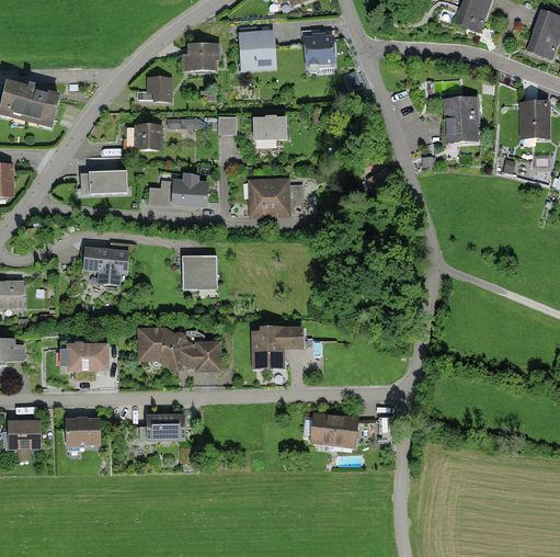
[(464,0),(456,20),(481,30),(492,0),(464,0)]
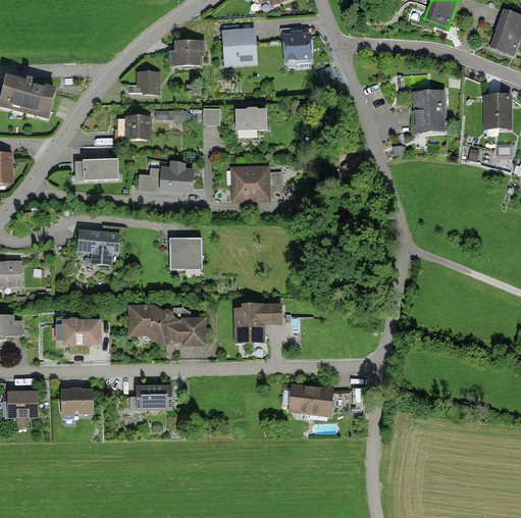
[(488,44),(513,53),(520,30),(520,14),(502,7),(488,44)]
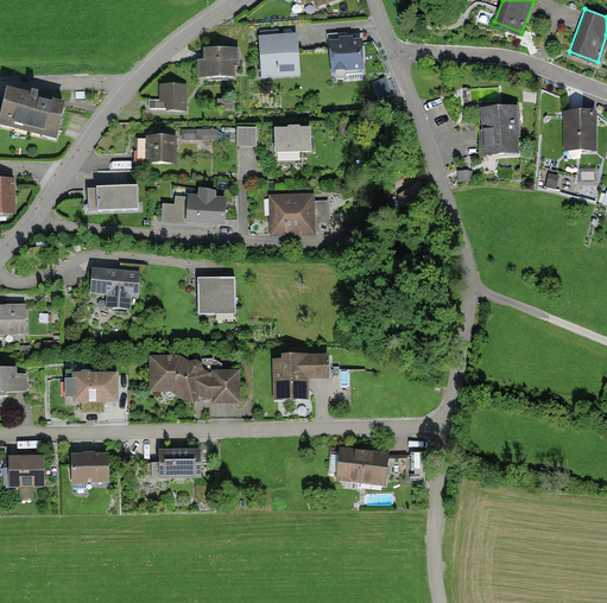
[(347,30),(329,30),(332,68),(334,68),(334,71),(337,75),(342,75),(346,71),(346,67),(362,67),(360,38),(352,39),(347,35),(347,30)]
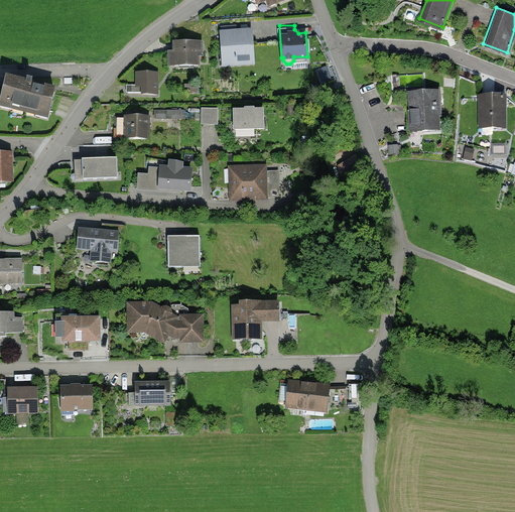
[(251,28),(221,30),(223,55),(234,55),(234,60),(253,59),(251,28)]
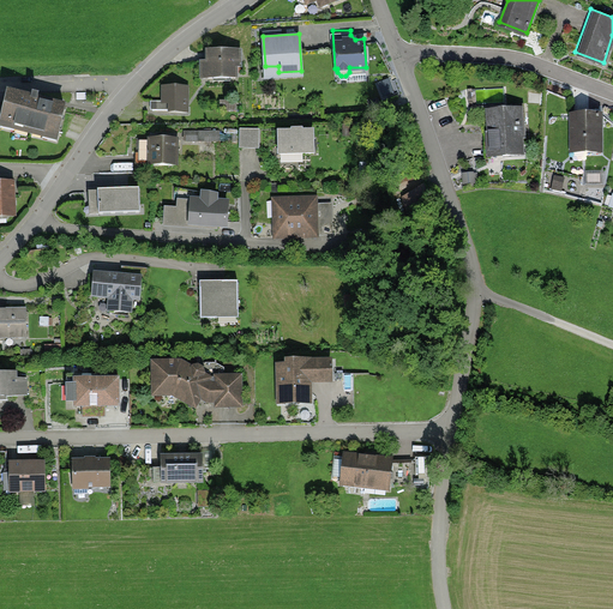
[(239,47),(208,47),(208,74),(235,73),(234,62),(239,62),(239,47)]
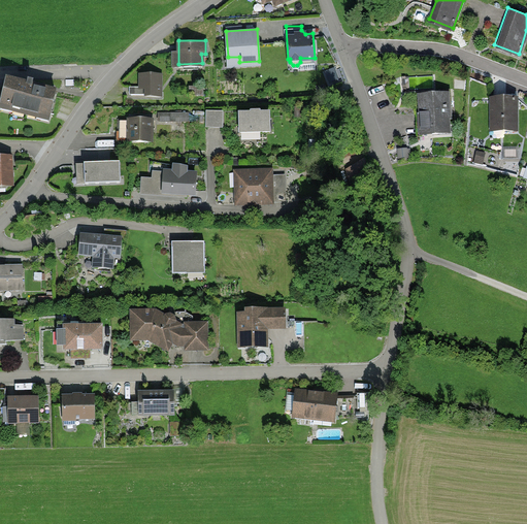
[(162,71),(137,71),(137,85),(129,85),(129,93),(144,93),(144,95),(162,95),(162,71)]
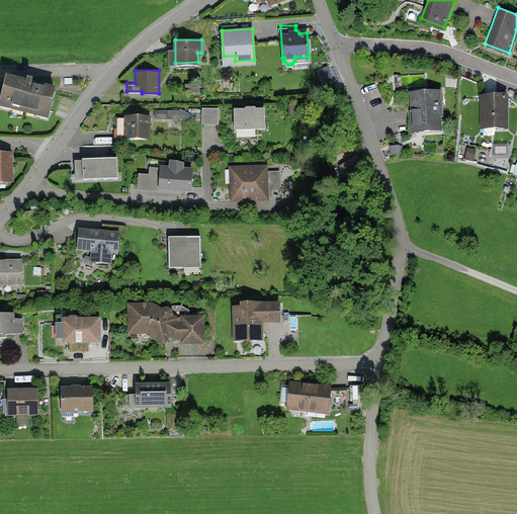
[(25,81),(6,76),(0,99),(0,103),(11,106),(12,100),(36,106),(35,112),(47,115),(54,88),(30,82),(31,78),(26,77),(25,81)]
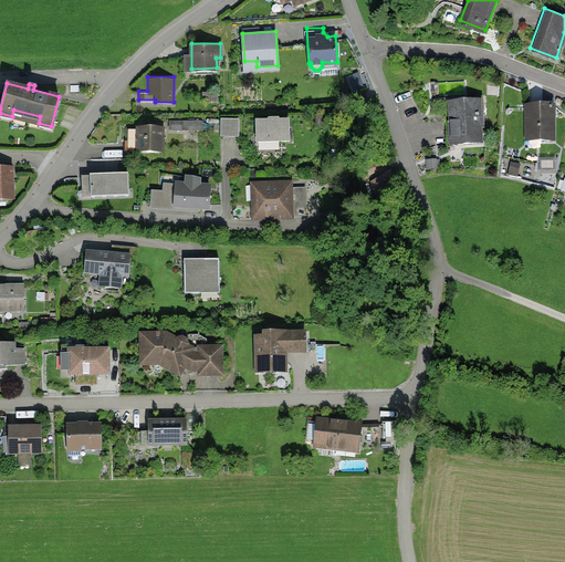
[(477,97),(449,100),(451,141),(480,139),(477,97)]
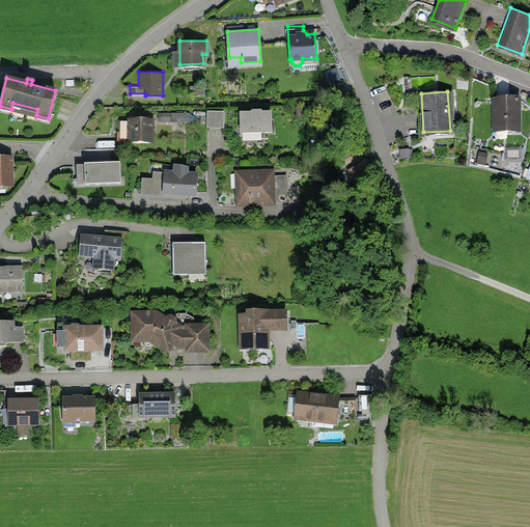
[(518,96),(495,96),(495,128),(518,128),(518,96)]
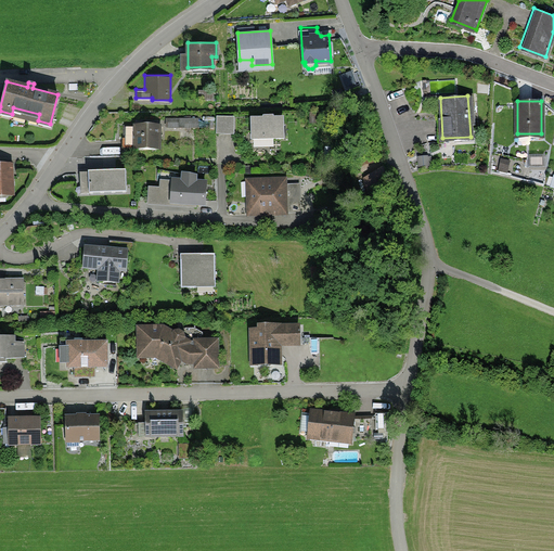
[(233,113),(216,112),(216,129),(233,129),(233,113)]
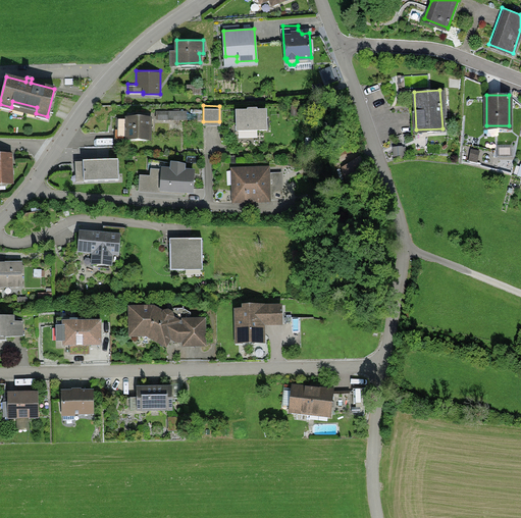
[(265,127),(265,108),(256,109),(256,107),(248,107),(248,109),(237,109),(237,127),(265,127)]
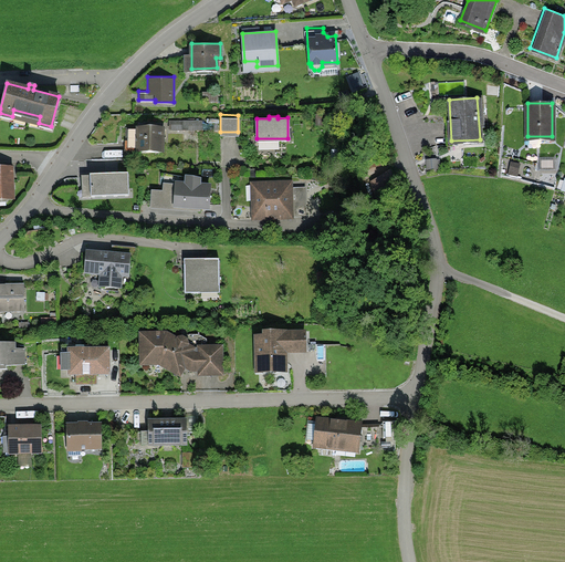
[(161,148),(163,125),(152,125),(152,121),(146,121),(146,125),(126,124),(125,147),(161,148)]
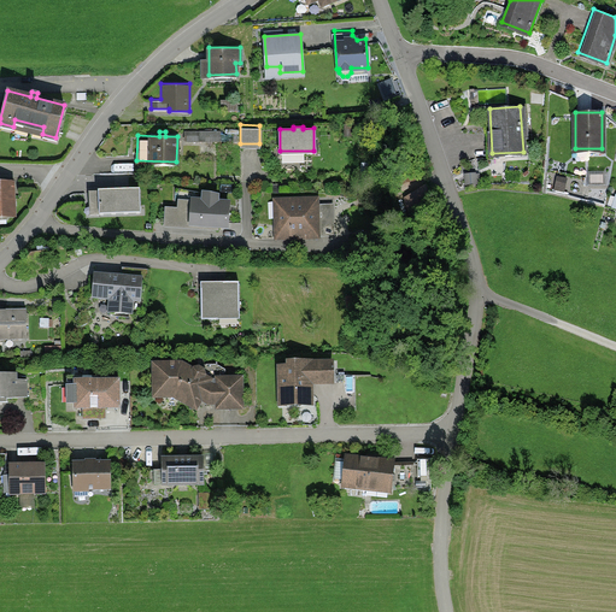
[(0,212),(13,212),(12,181),(0,181),(0,212)]
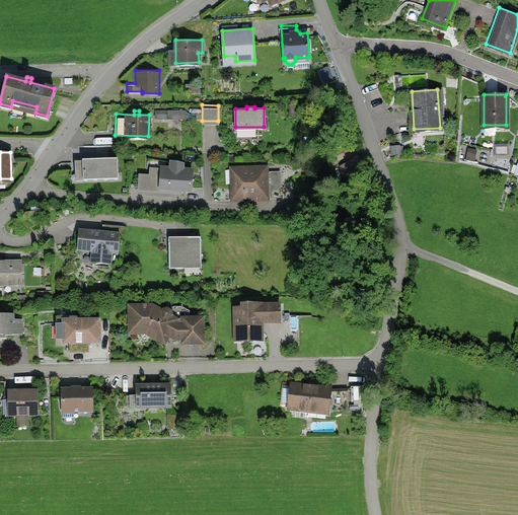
[(117,157),(74,158),(74,177),(117,175),(117,157)]
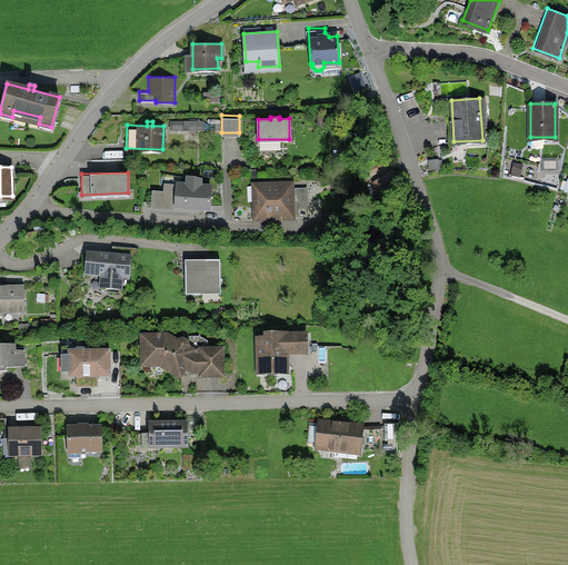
[(152,188),(151,202),(209,207),(210,185),(199,184),(200,178),(187,176),(187,182),(177,182),(176,195),(168,195),(168,190),(152,188)]
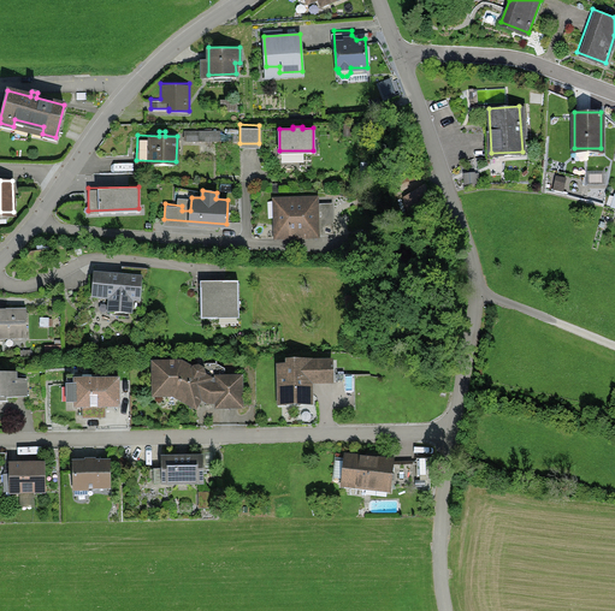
[(315,195),(275,196),(276,233),(317,232),(315,195)]
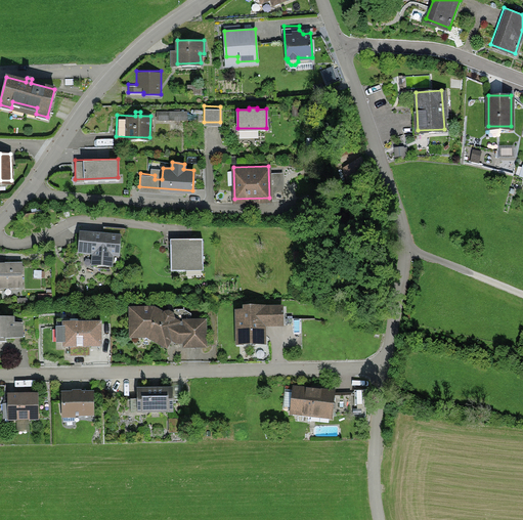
[(281,170),(272,171),(272,182),(281,181),(281,170)]
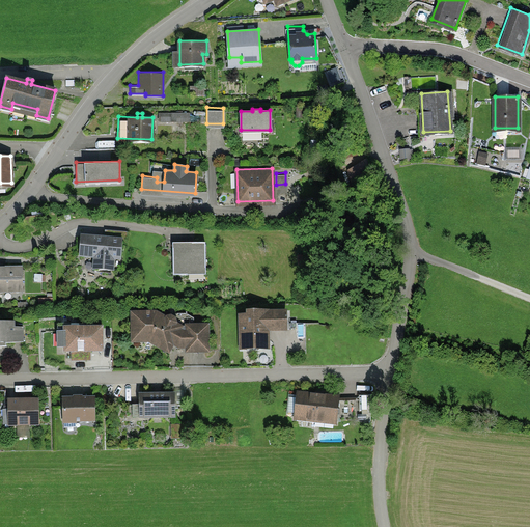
[(120,238),(81,236),(80,251),(91,252),(95,257),(94,265),(111,266),(111,253),(119,254),(120,238)]
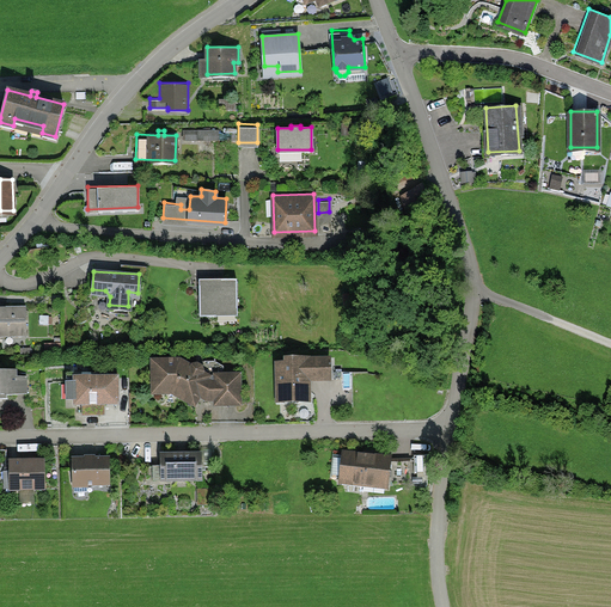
[(222,282),(199,282),(199,313),(215,313),(215,306),(237,306),(236,276),(222,276),(222,282)]
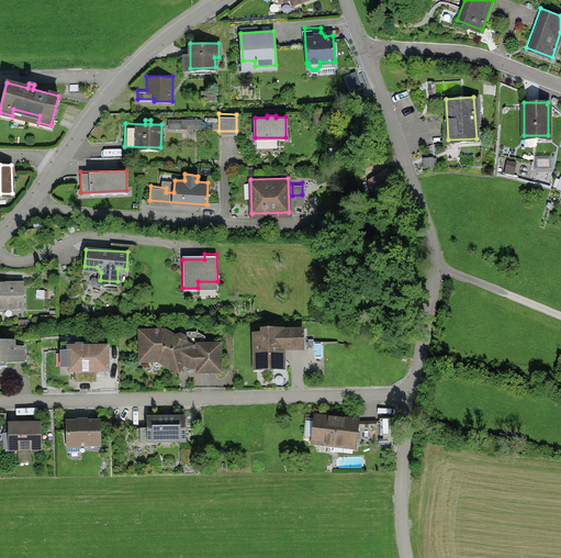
[(23,280),(0,280),(0,305),(24,305),(23,280)]
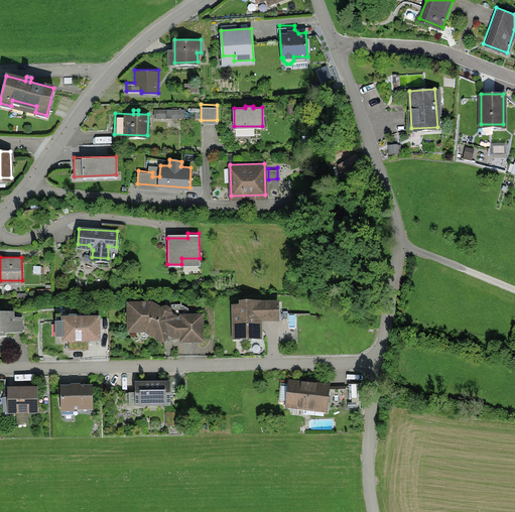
[(247,304),(234,304),(234,335),(260,334),(260,315),(277,314),(277,299),(247,300),(247,304)]
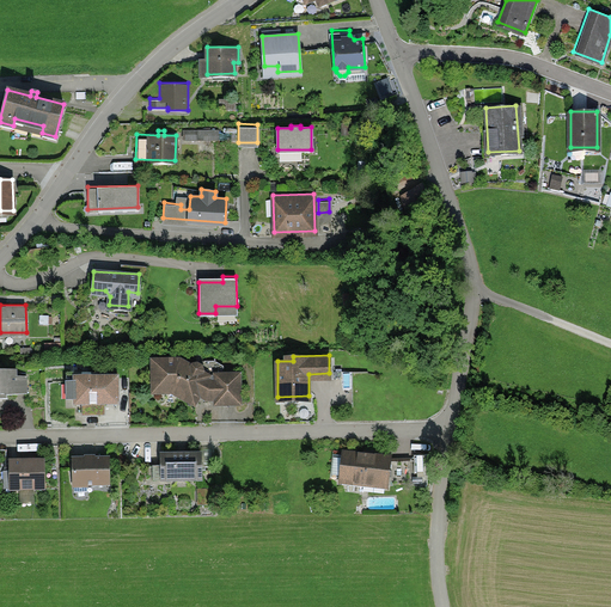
[(179,357),(152,359),(153,388),(171,387),(193,400),(199,391),(207,375),(208,374),(201,371),(202,368),(201,363),(196,361),(191,363),(190,365),(179,357)]
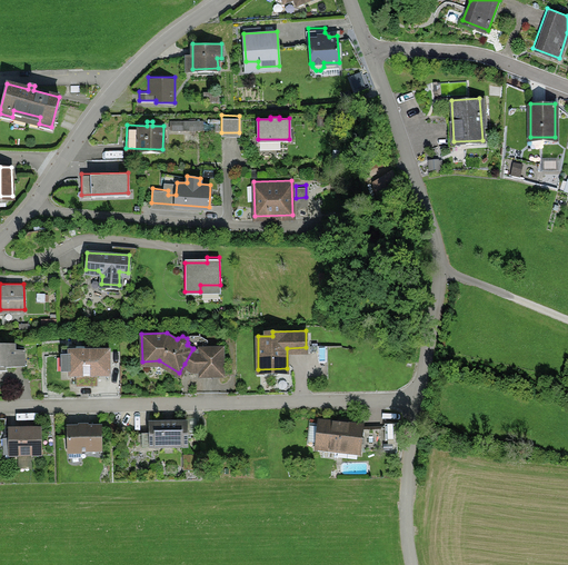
[(15,342),(0,342),(0,364),(25,364),(23,347),(15,347),(15,342)]
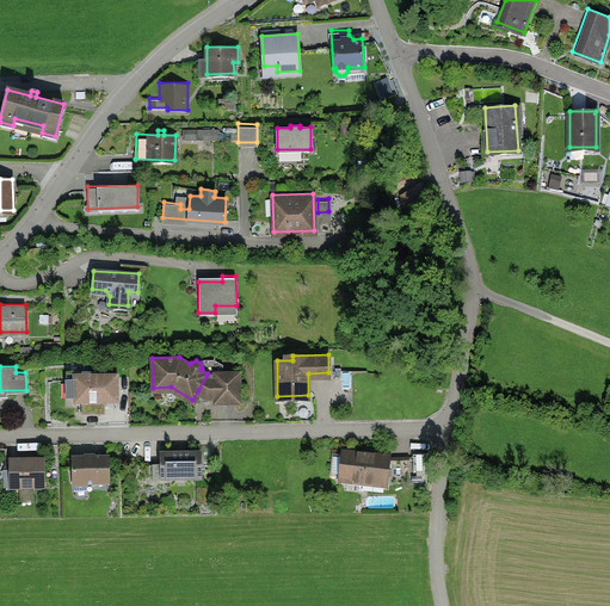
[(238,371),(215,372),(215,376),(215,395),(215,400),(239,400),(238,371)]
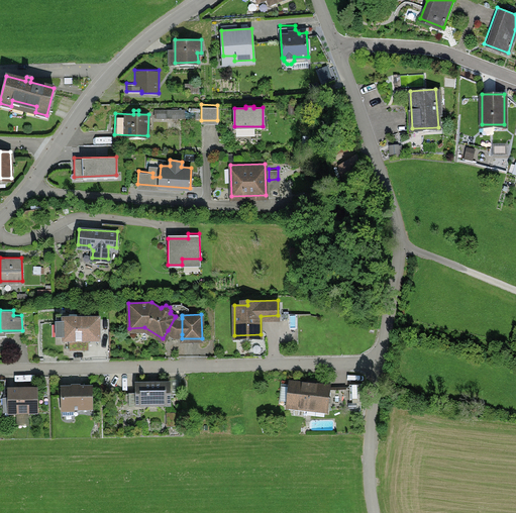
[(63,316),(63,320),(56,320),(56,334),(63,334),(63,338),(69,338),(69,347),(82,347),(82,338),(99,337),(98,316),(63,316)]
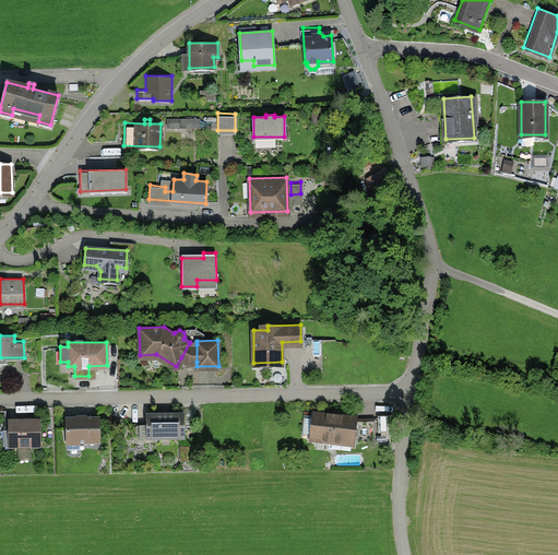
[(191,345),(189,343),(181,357),(188,362),(197,362),(197,344),(191,345)]
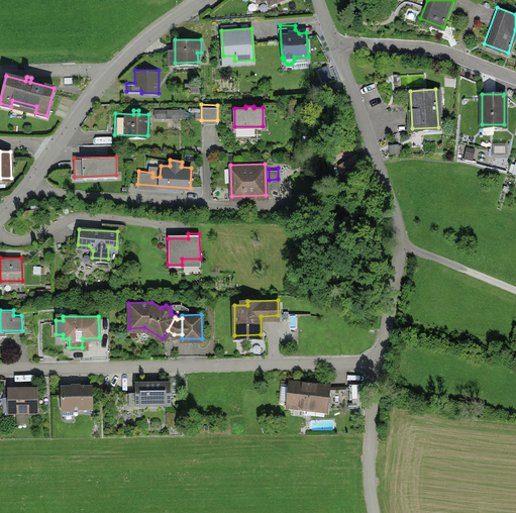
[(328,384),(289,380),(287,404),(326,408),(328,384)]
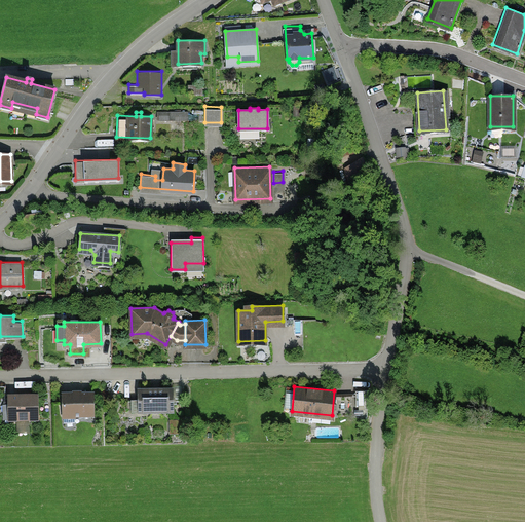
[(173,388),(138,389),(138,399),(143,399),(143,409),(167,409),(167,399),(173,399),(173,388)]
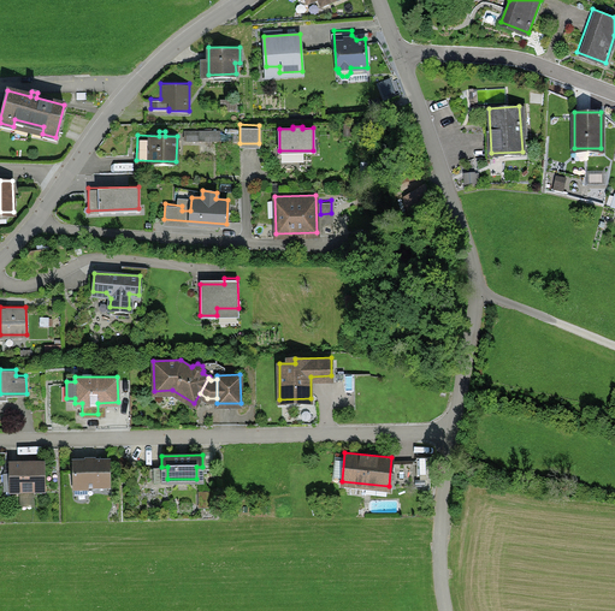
[(107,458),(74,458),(74,492),(87,491),(87,484),(107,484),(107,458)]
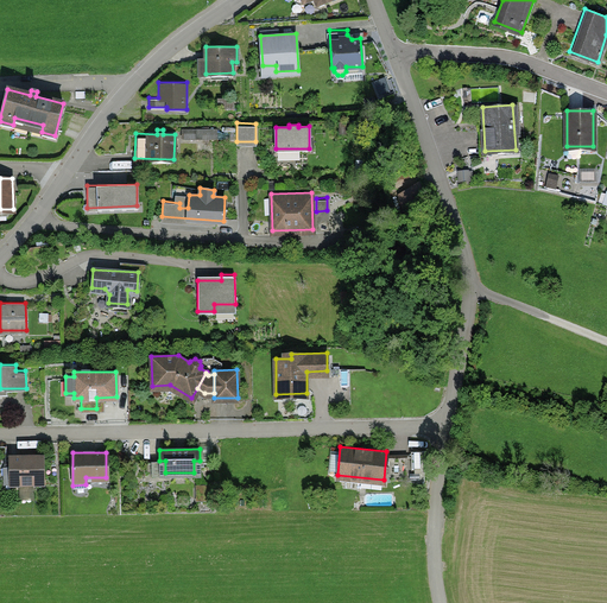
[(43,482),(43,455),(10,455),(10,482),(43,482)]
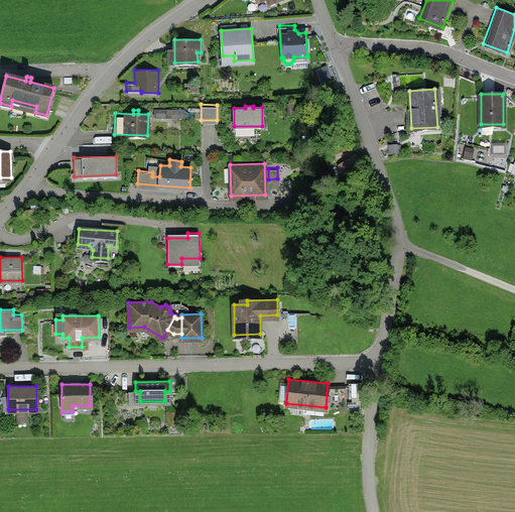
[(177,422),(176,409),(167,410),(167,422),(177,422)]
